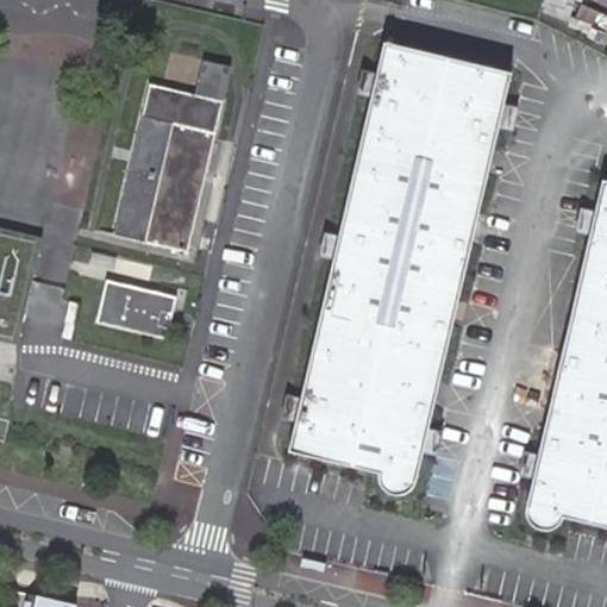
[(513,74),(511,70),(386,42),(383,43),(287,451),(289,455),(376,476),(380,488),(393,499),(407,495),(415,486),(433,410),(417,408),(415,396),(421,390),(427,390),(436,399),(513,74)]
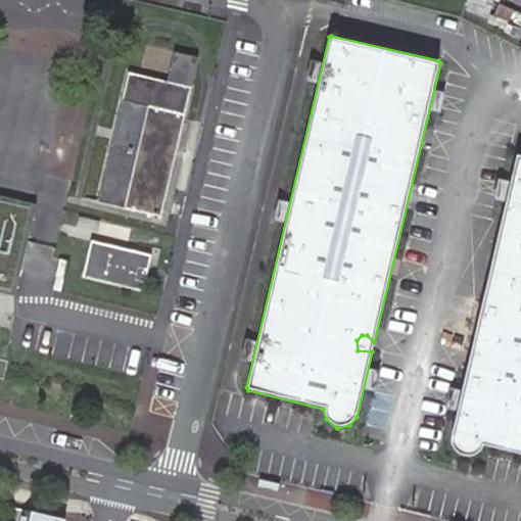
[(154,216),(194,58),(172,52),(162,82),(121,72),(89,200),(154,216)]
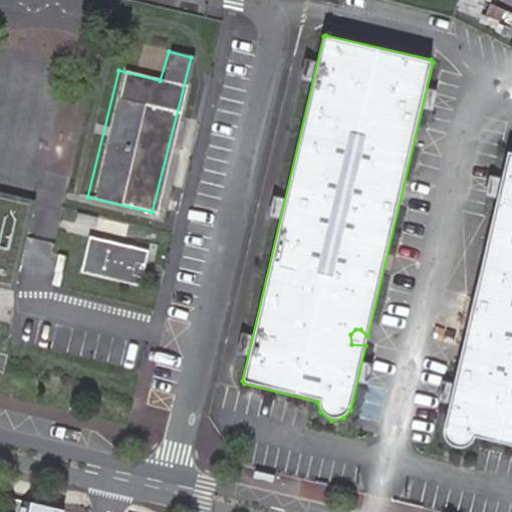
[(478,443),(511,450),(511,159),(504,157),(497,187),(486,234),(481,253),(475,282),(459,348),(449,392),(438,436),(439,441),(443,449),(446,451),(451,453),(456,453),(463,451),(468,445),(469,441),(478,443)]
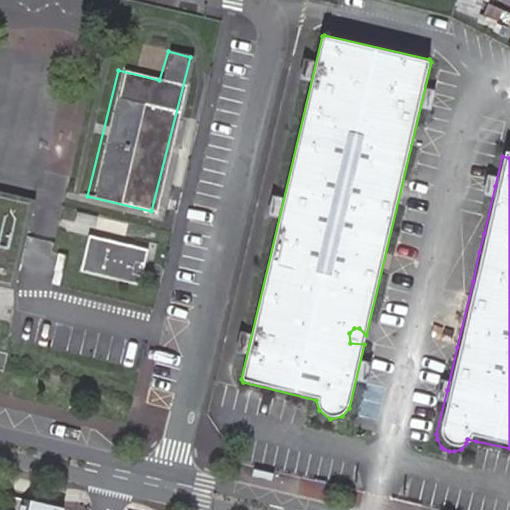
[(0,287),(9,289),(31,200),(0,192),(0,287)]
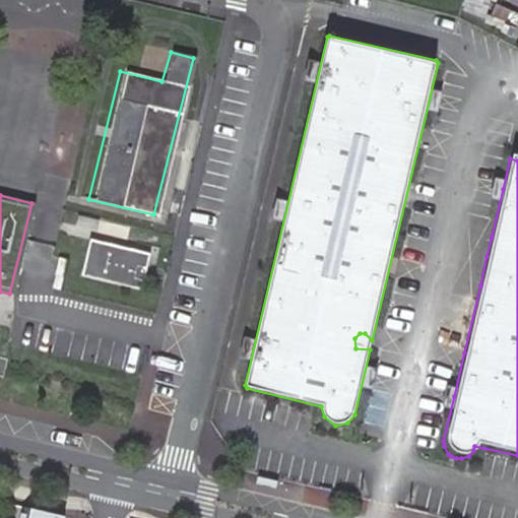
[(145,254),(85,239),(77,275),(136,290),(145,254)]
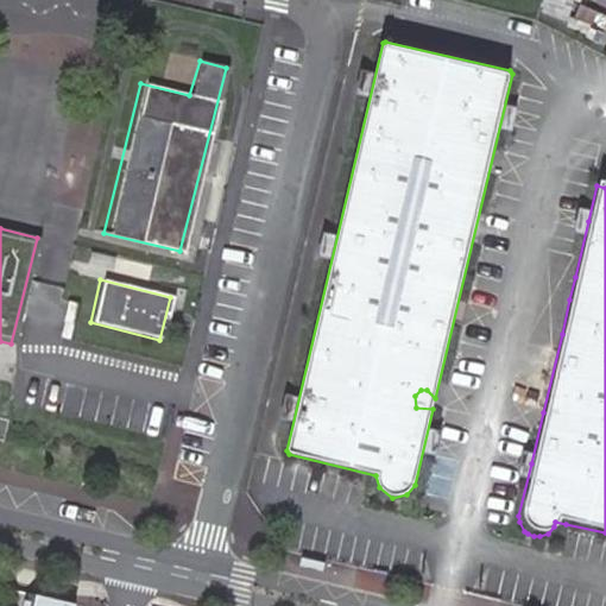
[(70,605),(71,603),(23,591),(19,605),(70,605)]
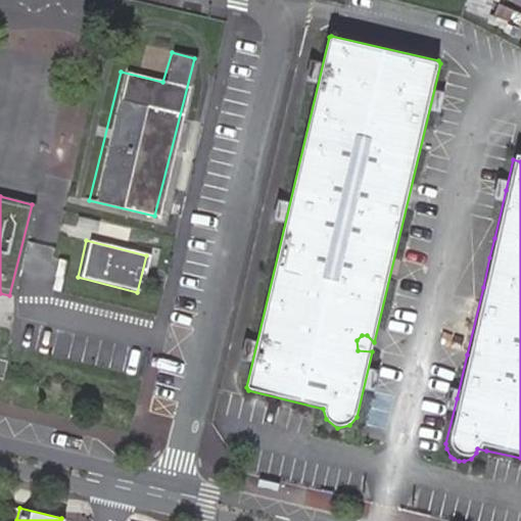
All buildings are outlined.
